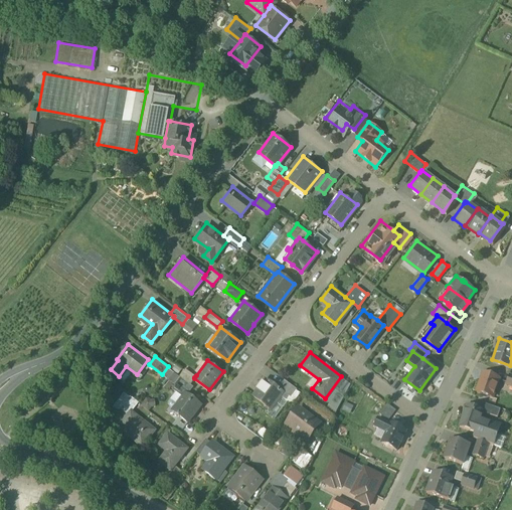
[(196,375),(185,366),(179,374),(180,375),(190,383),(194,378),(194,377),(196,375)]
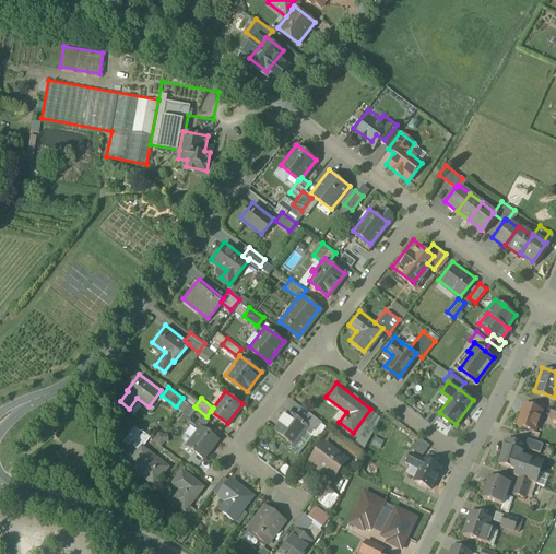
[(534,429),(542,409),(524,402),(517,423),(534,429)]
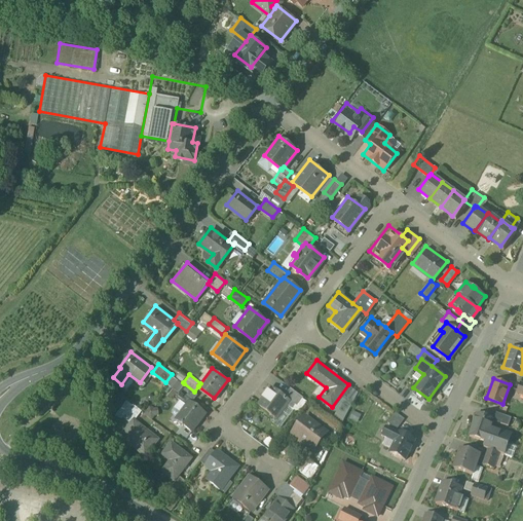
[(191,401),(197,394),(184,383),(175,395),(186,404),(189,400),(191,401)]
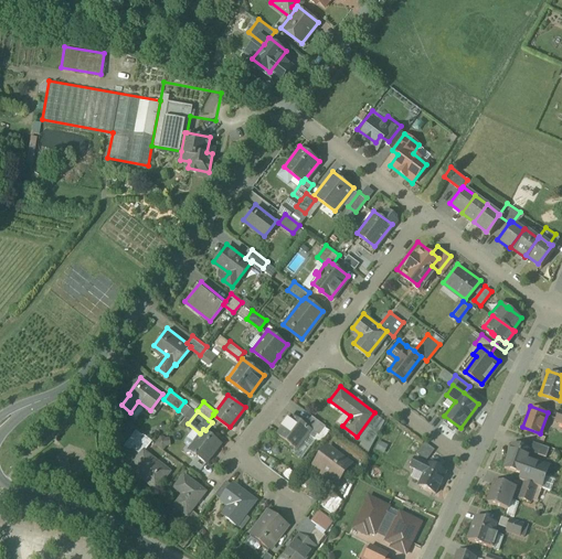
[(305,422),(292,412),(277,432),(296,447),(310,427),(305,422)]
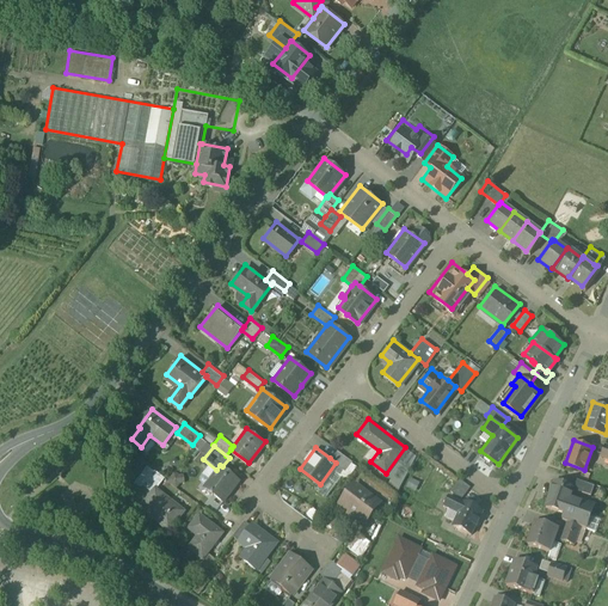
[(337,448),(330,458),(336,463),(345,470),(352,460),(337,448)]
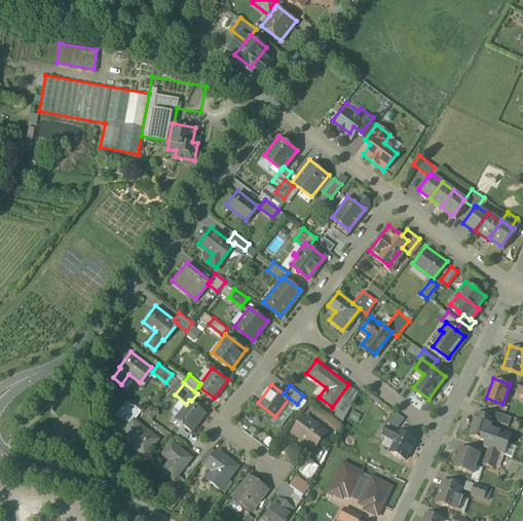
[(344,398),(335,411),(343,417),(351,403),(344,398)]
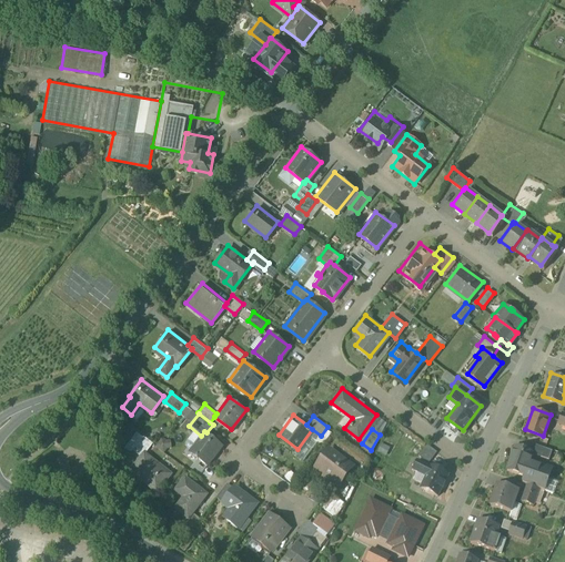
[(207,463),(222,443),(207,432),(204,431),(201,436),(190,450),(207,463)]
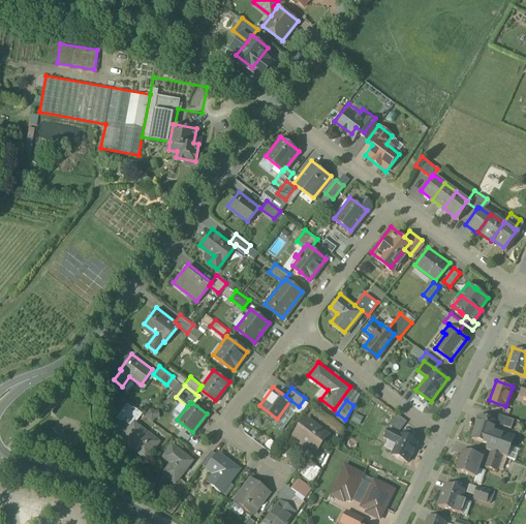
[(130,423),(140,409),(133,404),(123,418),(130,423)]
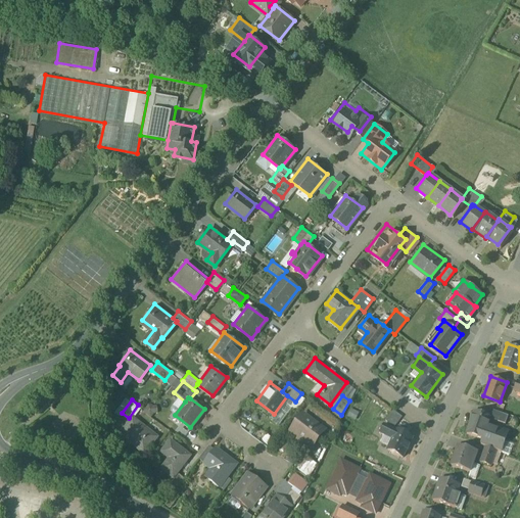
[(394,424),(402,414),(392,408),(385,417),(394,424)]
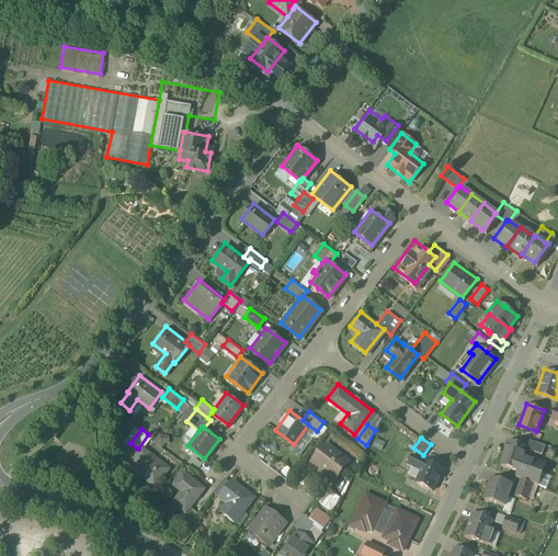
[(525,445),(508,440),(500,463),(517,468),(515,475),(537,483),(544,463),(539,462),(538,465),(528,462),(527,465),(520,462),(525,445)]
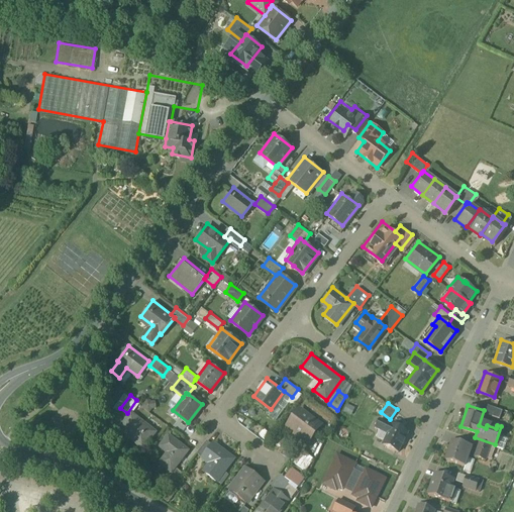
[(504,418),(507,411),(494,406),(492,414),(504,418)]
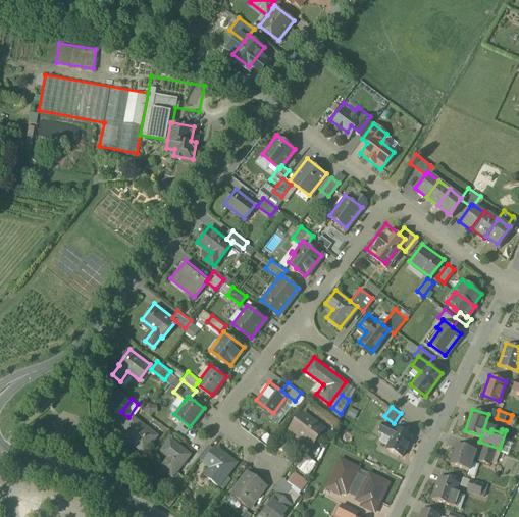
[(311,444),(323,427),(302,411),(290,427),(311,444)]
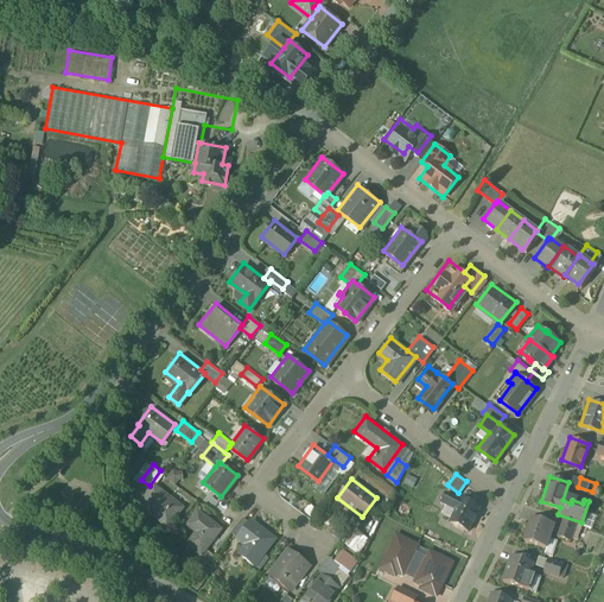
[(167,524),(182,506),(154,485),(140,502),(167,524)]
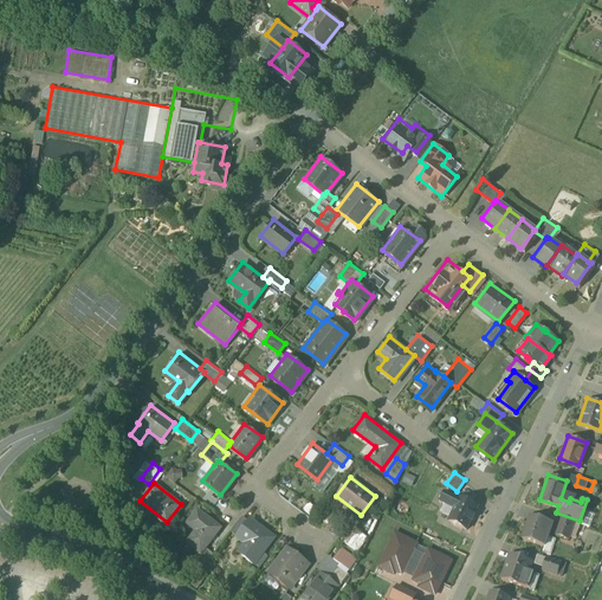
[(466,527),(478,504),(459,495),(459,496),(445,488),(439,498),(445,501),(454,505),(450,514),(448,518),(466,527)]
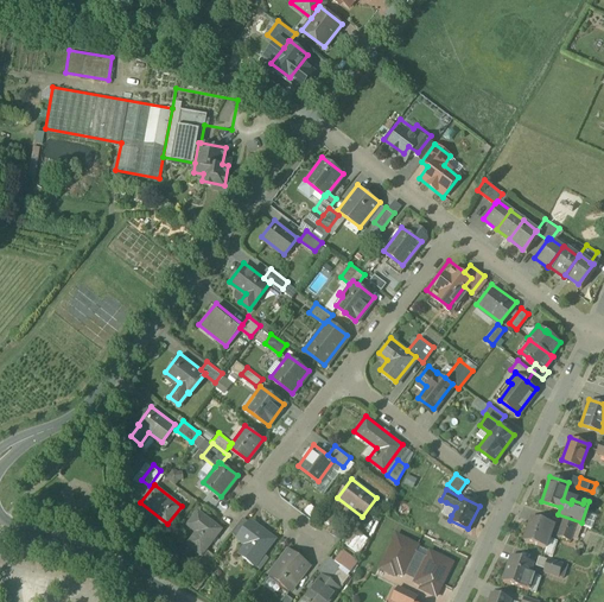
[(451,515),(456,507),(446,502),(442,511),(451,515)]
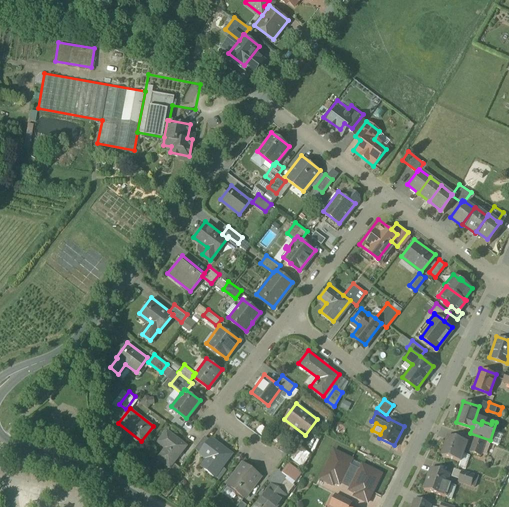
[(157,456),(170,466),(187,444),(166,428),(158,438),(166,444),(157,456)]
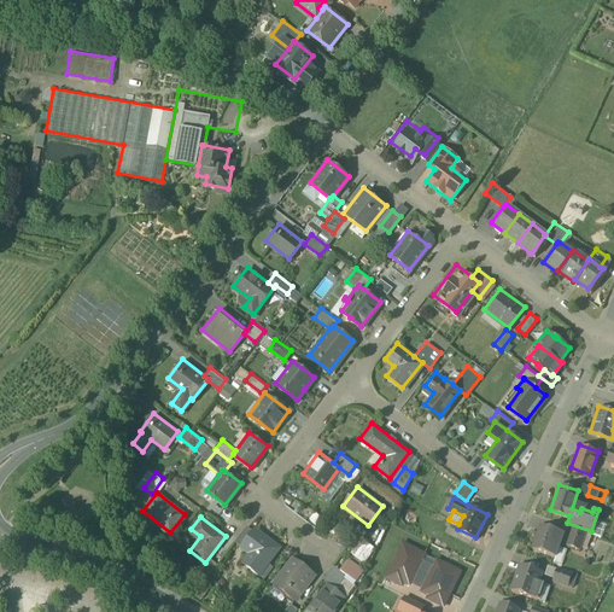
[(555,554),(563,531),(539,523),(534,536),(536,536),(532,547),(555,554)]
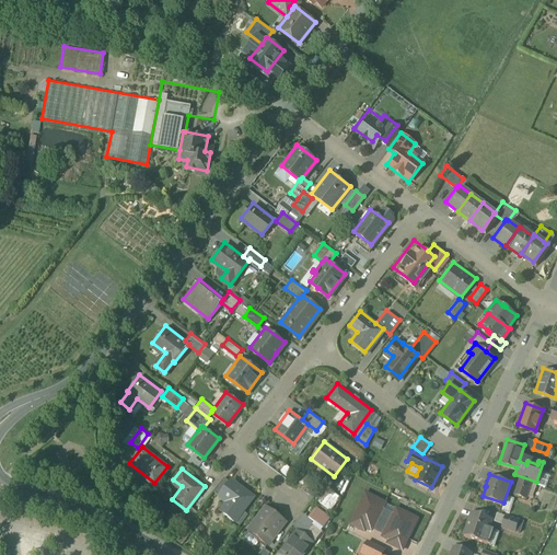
[(230,480),(223,475),(213,488),(219,494),(230,480)]
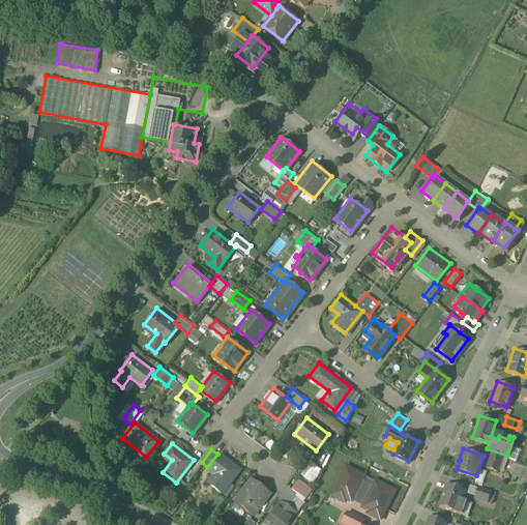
[(497,469),(502,455),(492,450),(486,466),(497,469)]
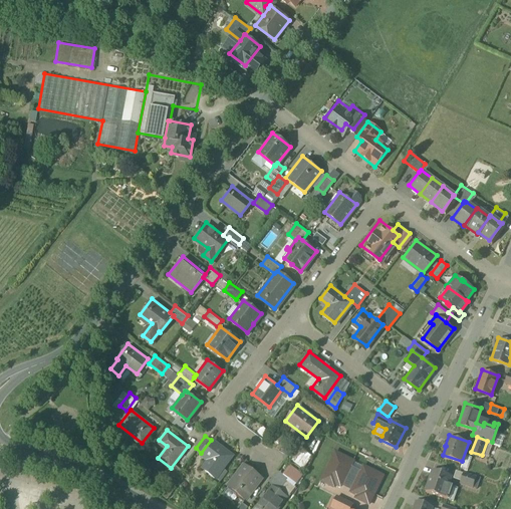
[(215,476),(232,454),(212,439),(211,440),(201,453),(209,459),(202,467),(215,476)]
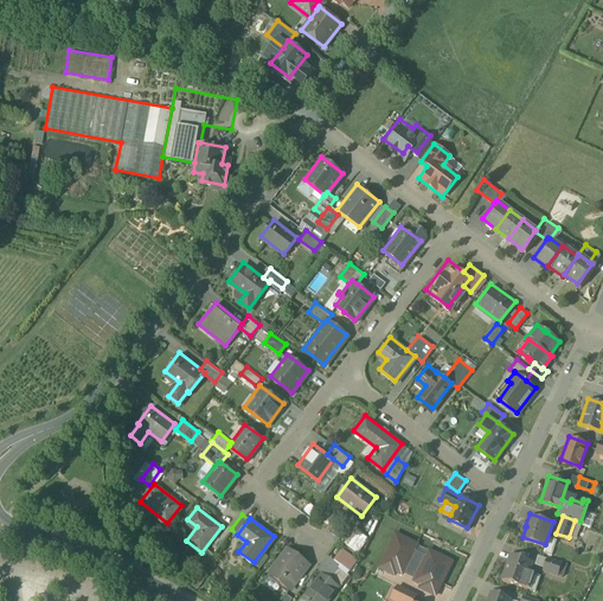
[(417,542),(422,532),(404,525),(401,534),(417,542)]
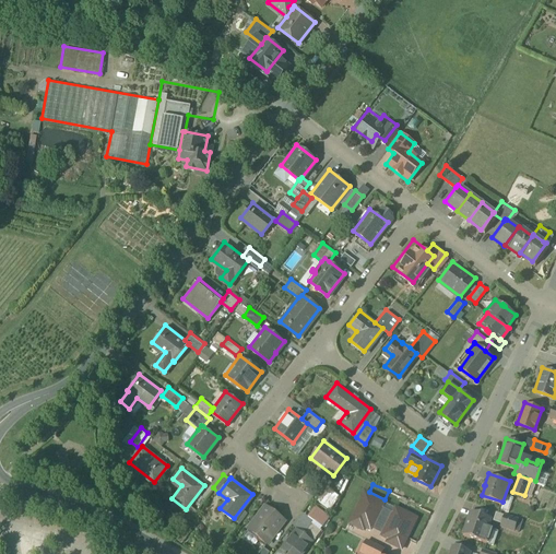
[(329,507),(338,495),(324,485),(316,497),(329,507)]
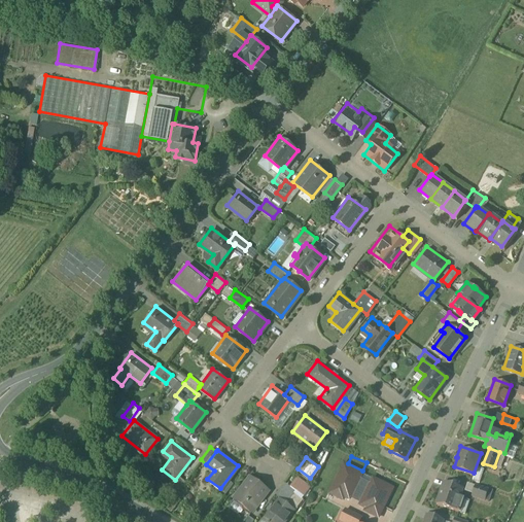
[(308,482),(293,472),(286,482),(282,479),(274,490),(292,503),(308,482)]
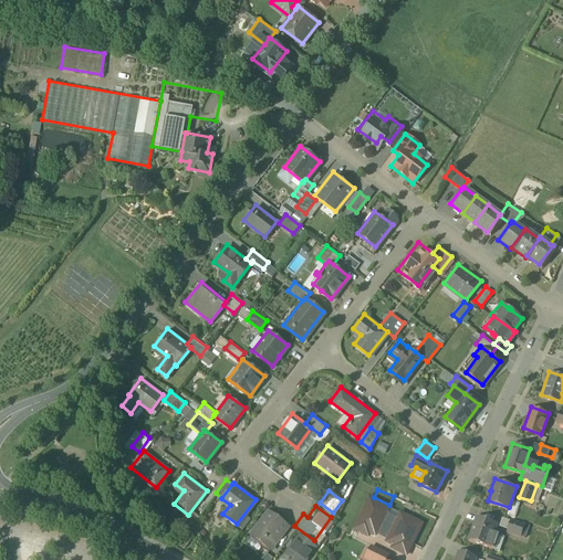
[(406,542),(418,517),(398,507),(386,532),(406,542)]
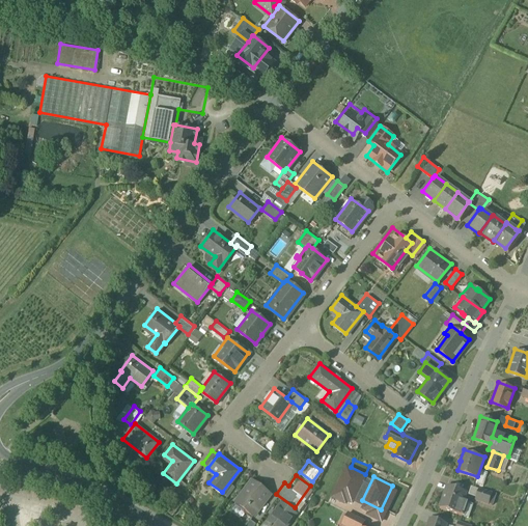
[(253,515),(270,492),(252,478),(234,501),(253,515)]
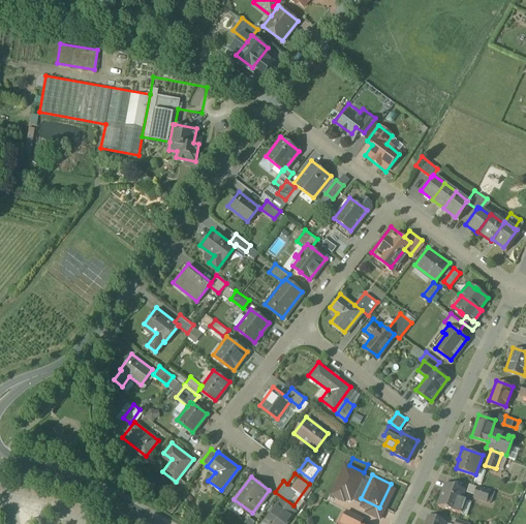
[(464,488),(445,482),(437,503),(460,512),(465,498),(461,496),(464,488)]
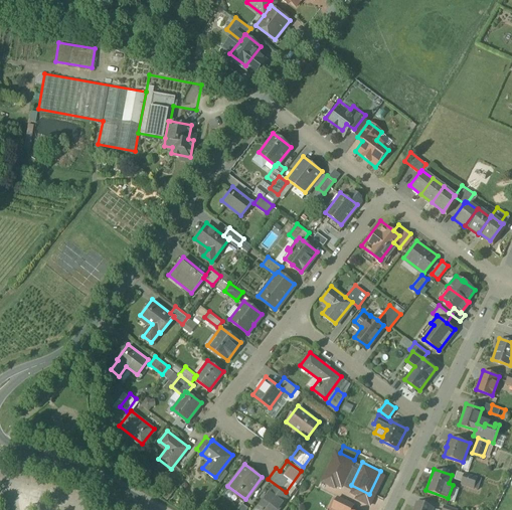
[(473,486),(477,476),(457,469),(454,477),(461,479),(461,482),(473,486)]
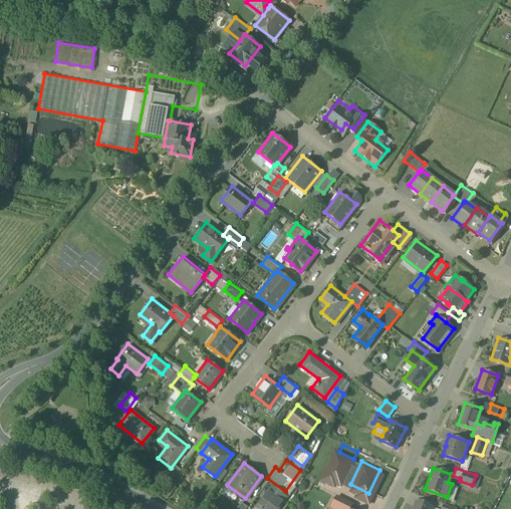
[(275,508),(286,495),(286,494),(279,489),(272,484),(255,506),(259,508),(275,508)]
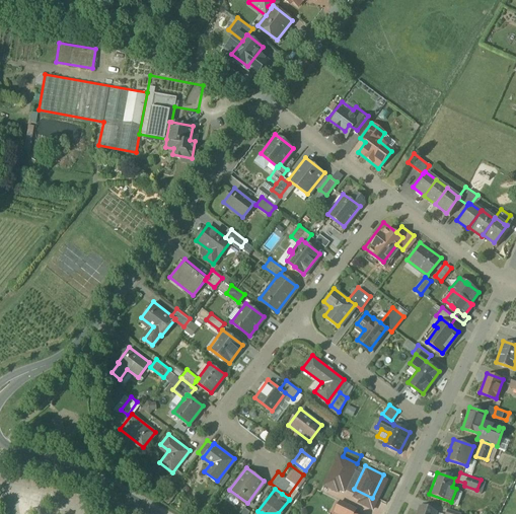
[(338,513),(342,513),(348,503),(337,497),(329,510),(338,513)]
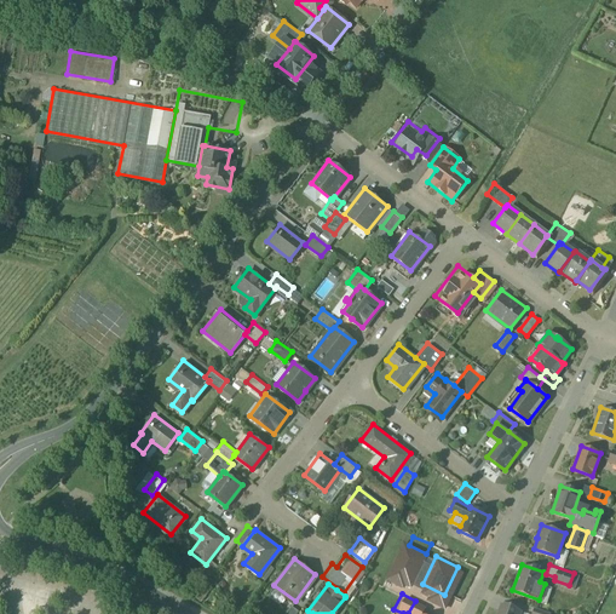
[(518,613),(520,609),(501,602),(498,613),(518,613)]
